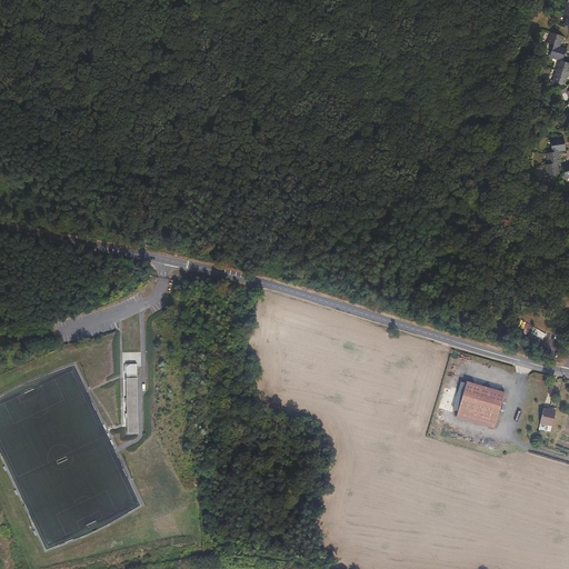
[(568,66),(568,63),(563,61),(561,61),(565,49),(559,47),(561,37),(549,32),(547,42),(552,45),(548,57),(557,60),(550,80),(555,81),(563,85),(568,66)]
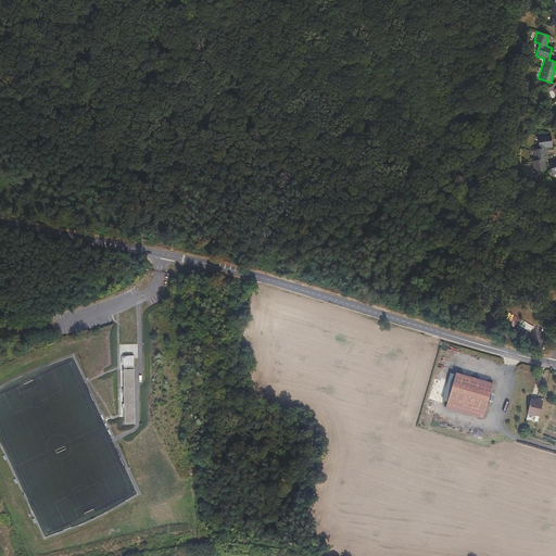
[(530,161),(531,172),(543,169),(542,160),(545,159),(544,148),(551,147),(548,134),(535,136),(538,149),(531,150),(532,161),(530,161)]
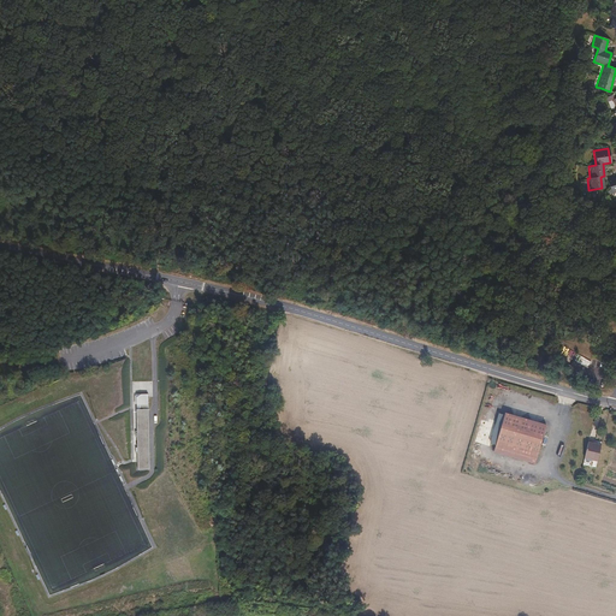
[(562,363),(586,372),(591,359),(567,350),(562,363)]
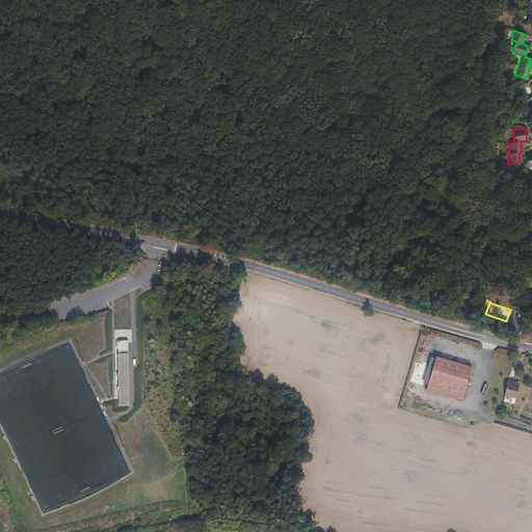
[(128,350),(128,340),(118,340),(117,350),(128,350)]
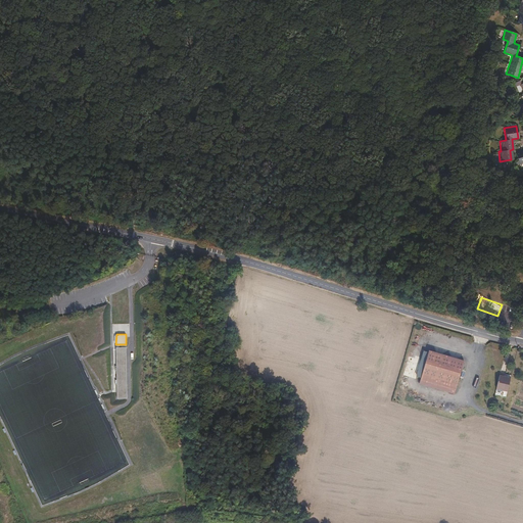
[(117,398),(127,398),(126,346),(116,347),(117,398)]
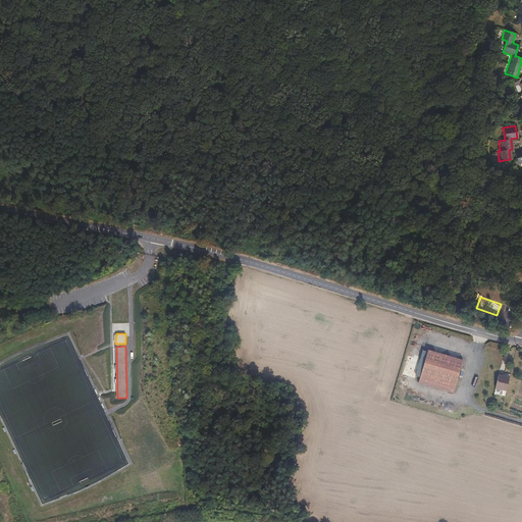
[(461,358),(425,347),(418,372),(453,383),(461,358)]
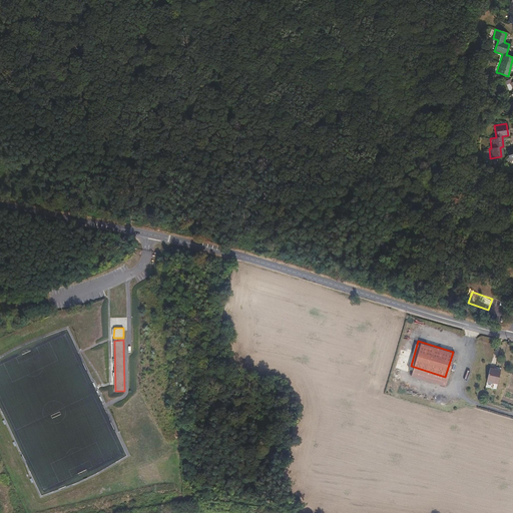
[(495,384),(499,371),(488,368),(484,381),(495,384)]
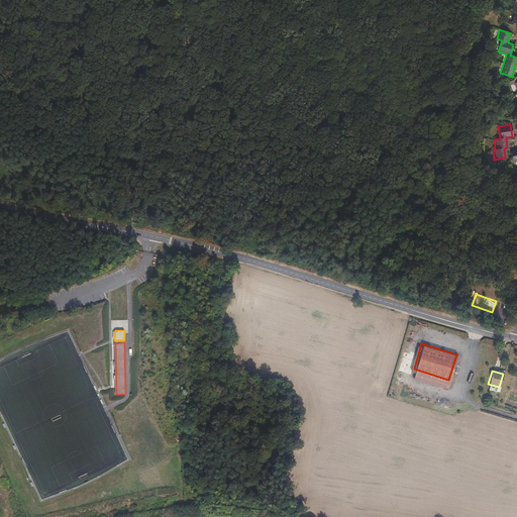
All buildings are outlined.
